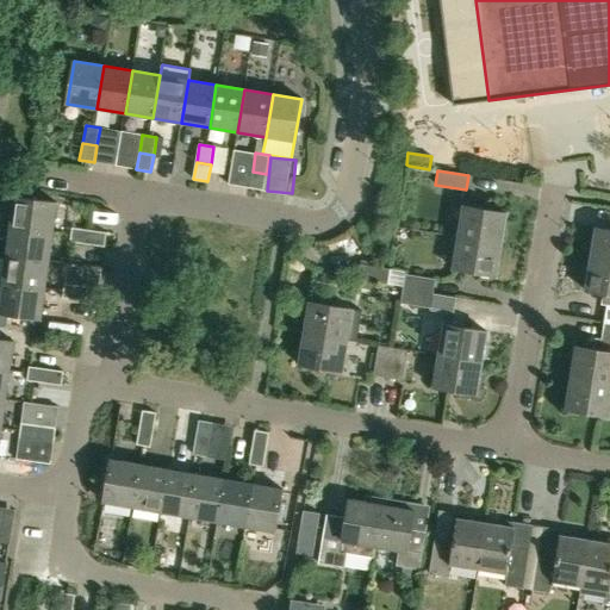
[(267,174),(253,172),(249,188),(263,191),(267,174)]
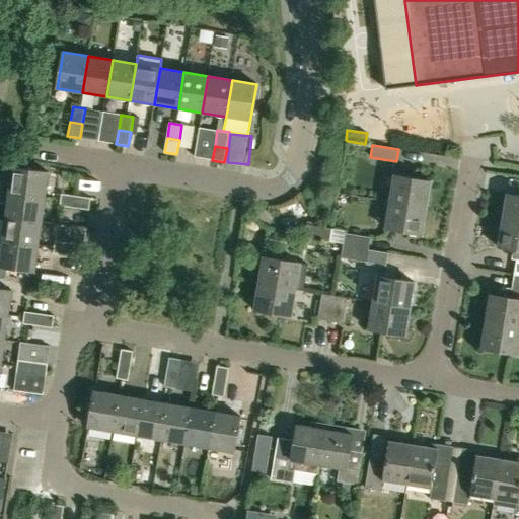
[(9,194),(46,199),(49,172),(12,168),(9,194)]
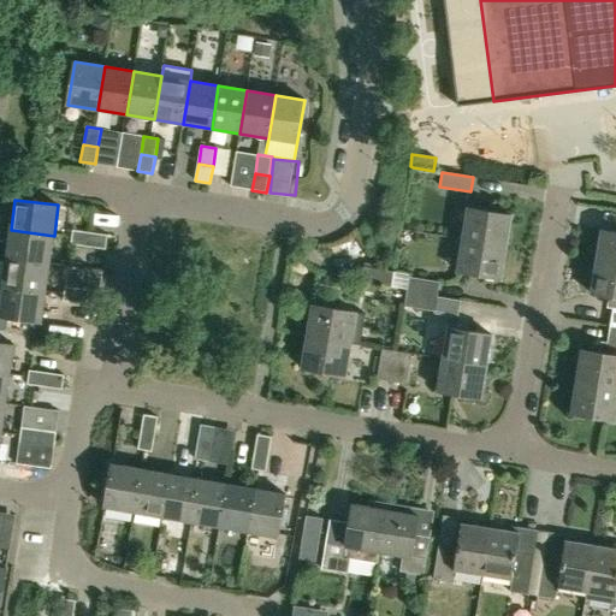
[(468,208),(463,240),(507,247),(511,215),(468,208)]
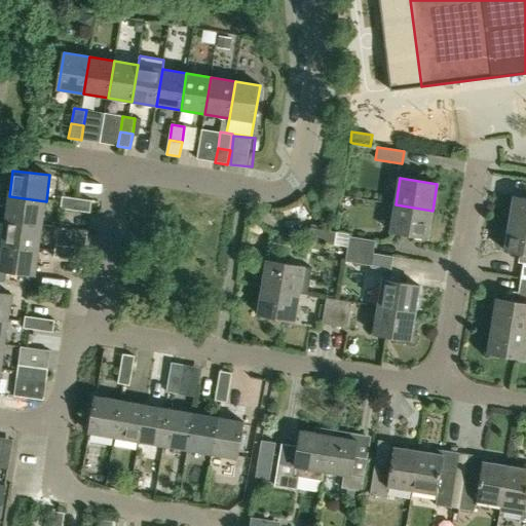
[(5,220),(42,225),(46,201),(9,196),(5,220)]
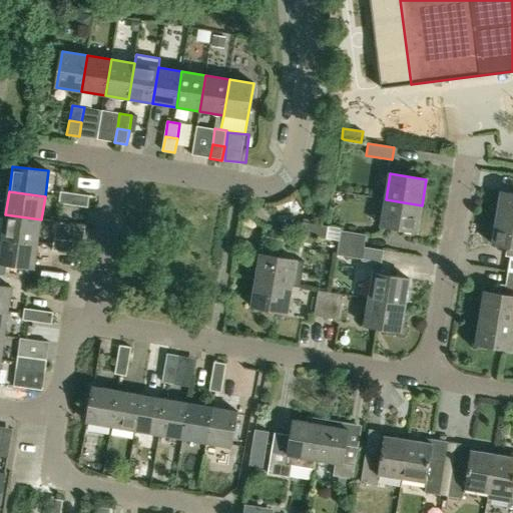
[(74,205),(75,193),(60,191),(58,203),(74,205)]
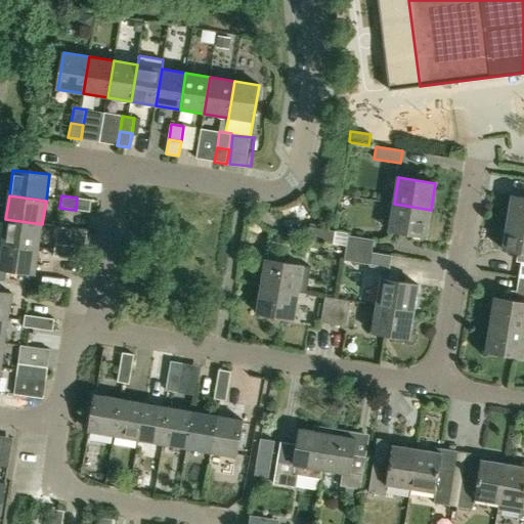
[(523,198),(512,197),(508,223),(523,225),(523,198)]
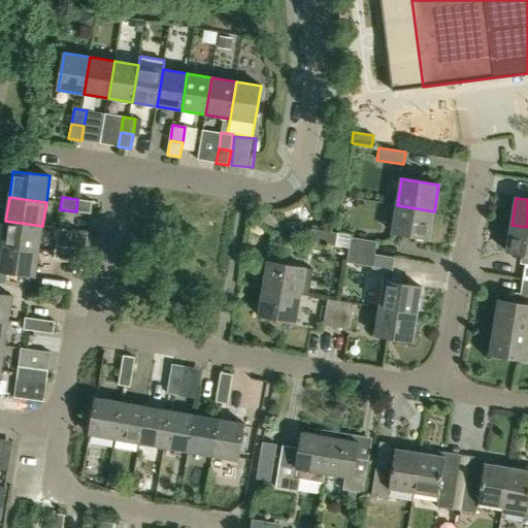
[(77,199),(76,211),(91,213),(92,201),(77,199)]
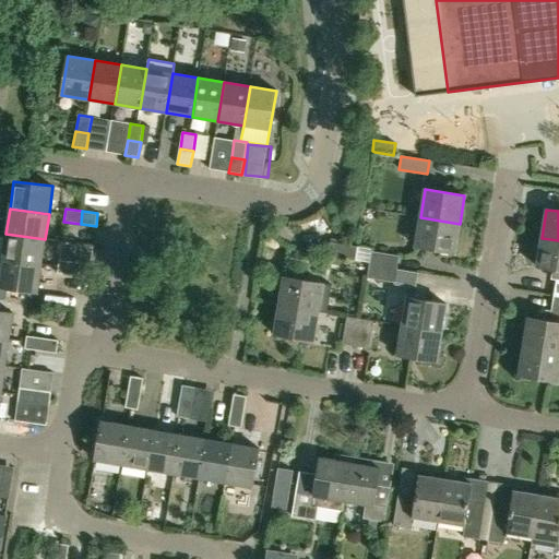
[(455,252),(460,224),(420,217),(416,247),(455,252)]
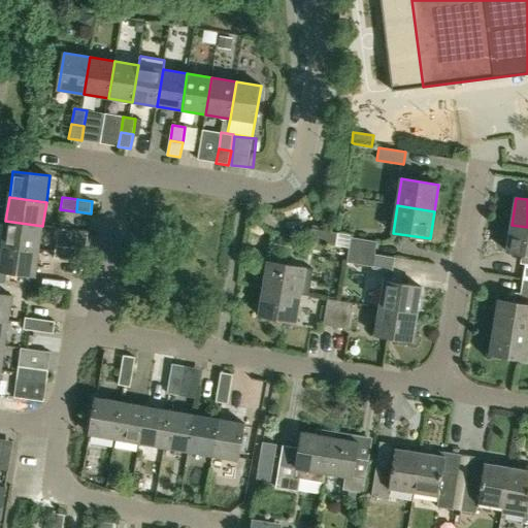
[(2,245),(39,251),(42,226),(5,221),(2,245)]
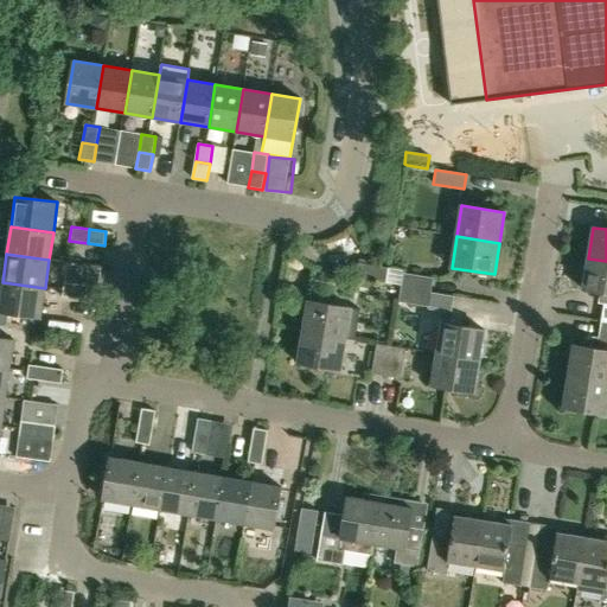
[(606,261),(588,259),(582,289),(599,292),(598,304),(604,305),(601,321),(606,321),(606,261)]
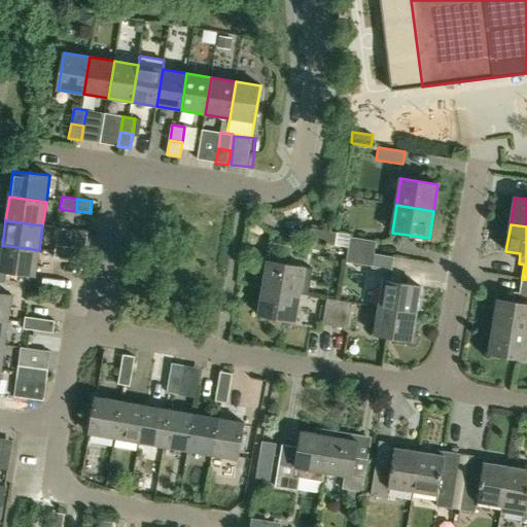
[(335,245),(337,233),(313,229),(311,241),(335,245)]
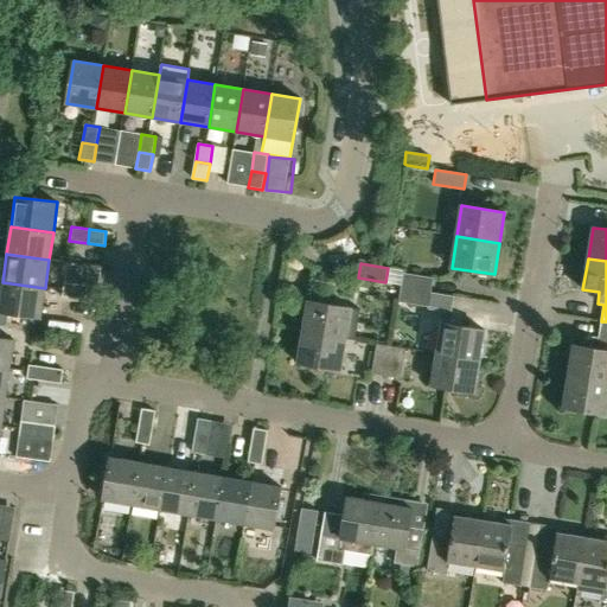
[(401,286),(430,292),(433,278),(403,273),(401,286)]
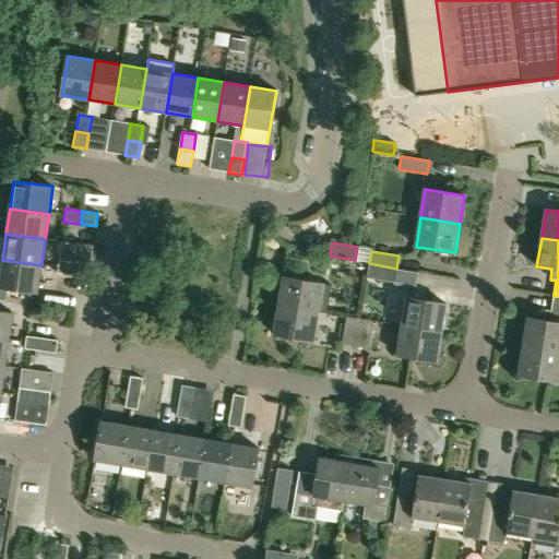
[(2,260),(0,276),(0,286),(38,292),(42,265),(2,260)]
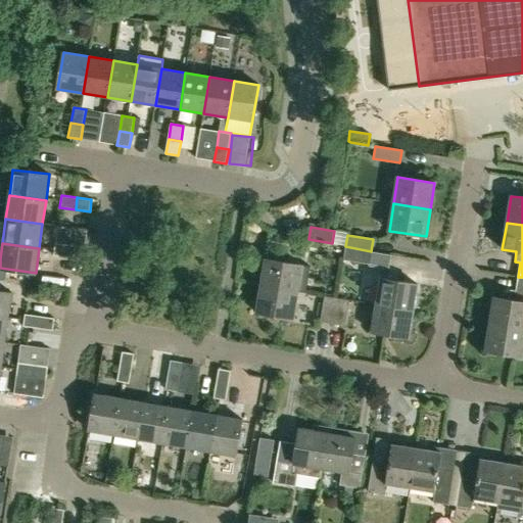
[(53,255),(68,257),(70,246),(54,244),(53,255)]
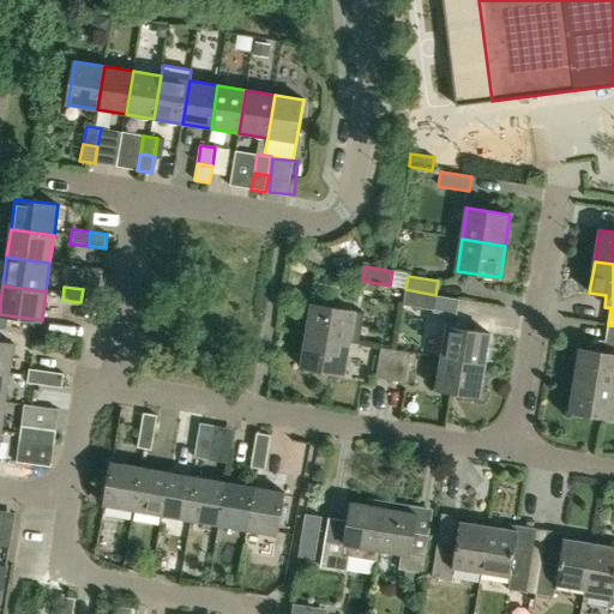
[(83,289),(80,302),(97,305),(100,292),(83,289)]
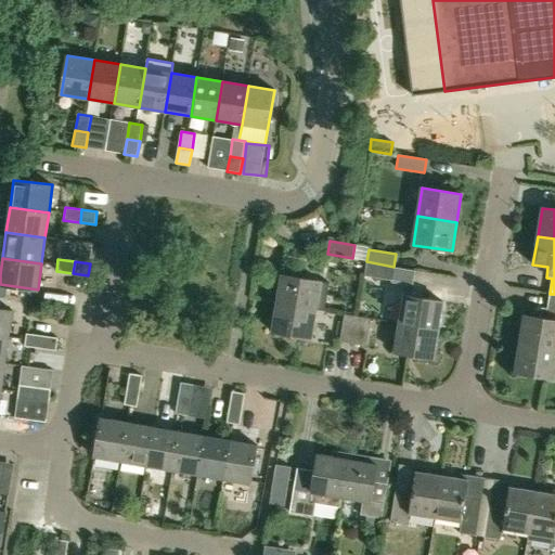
[(391,281),(394,267),(366,261),(364,276),(391,281)]
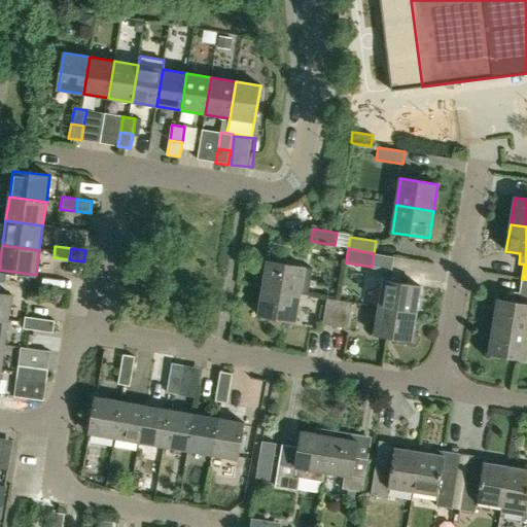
[(301,294),(305,268),(268,261),(264,288),(301,294)]
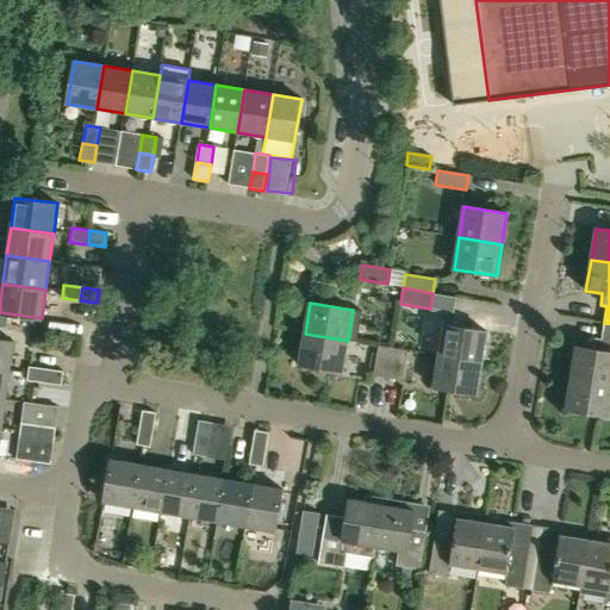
[(595,337),(593,350),(577,347),(571,378),(609,384),(609,323),(604,323),(602,338),(595,337)]
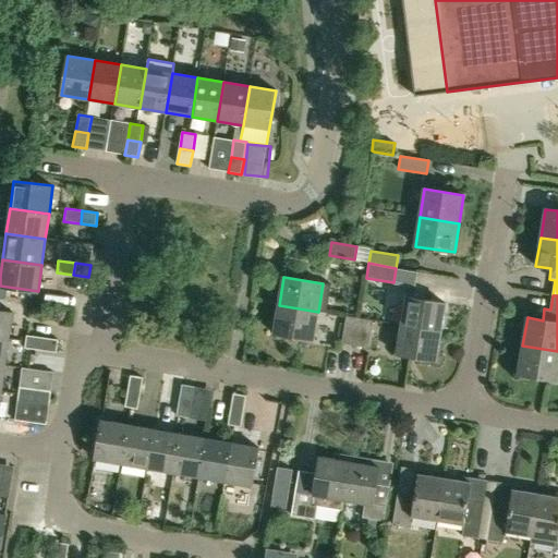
[(446,303),(407,298),(401,326),(441,332),(446,303)]
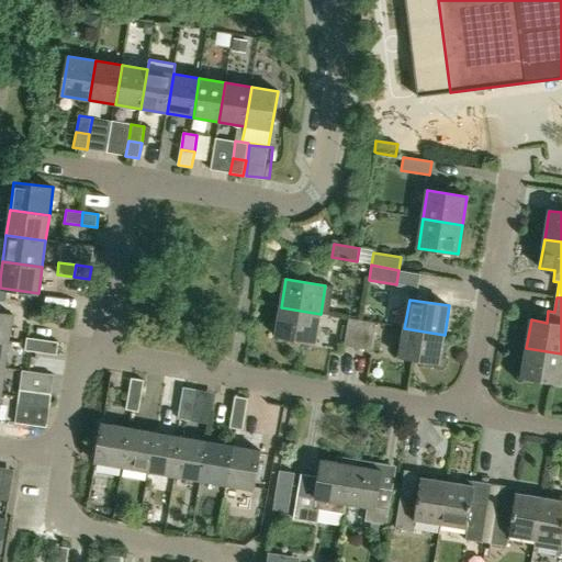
[(321,314),(281,307),(276,336),(316,343),(321,314)]
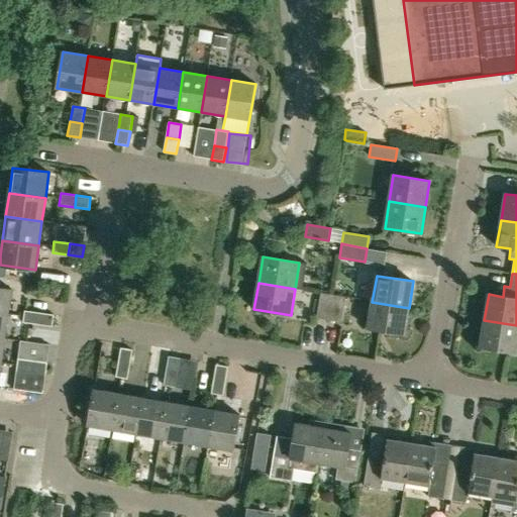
[(0,288),(0,313),(8,315),(12,290),(0,288)]
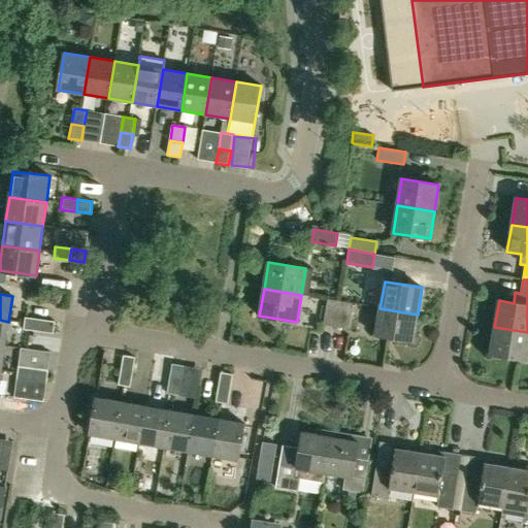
[(323,326),(336,328),(340,301),(327,299),(323,326)]
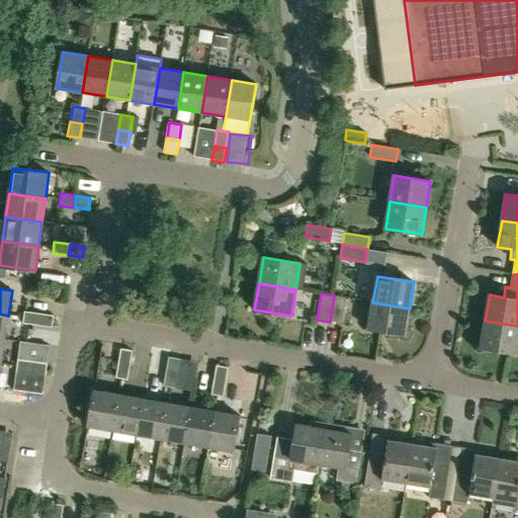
[(334,295),(330,322),(342,324),(346,297),(334,295)]
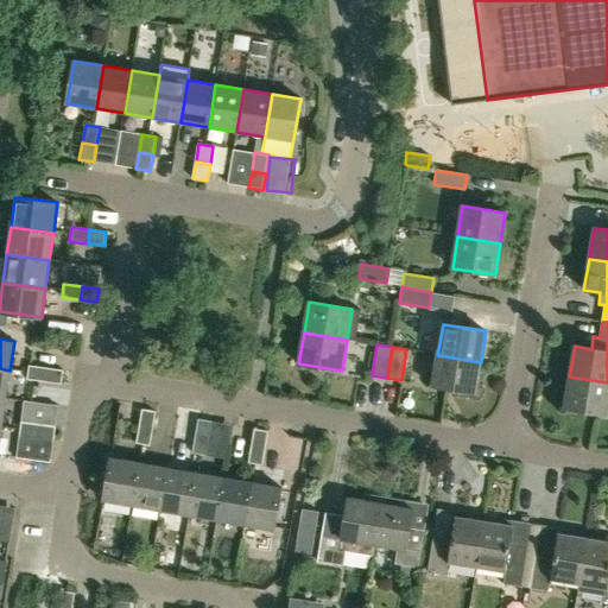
[(476,393),(481,362),(437,355),(432,386),(476,393)]
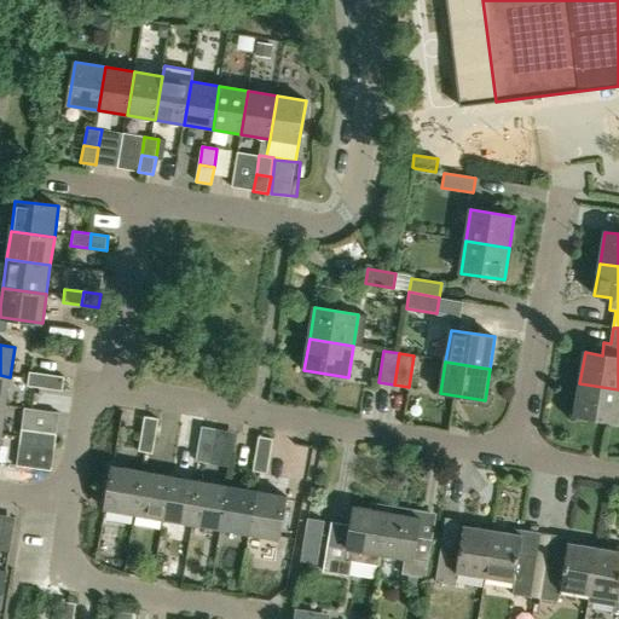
[(46,389),(47,375),(30,372),(28,387),(46,389)]
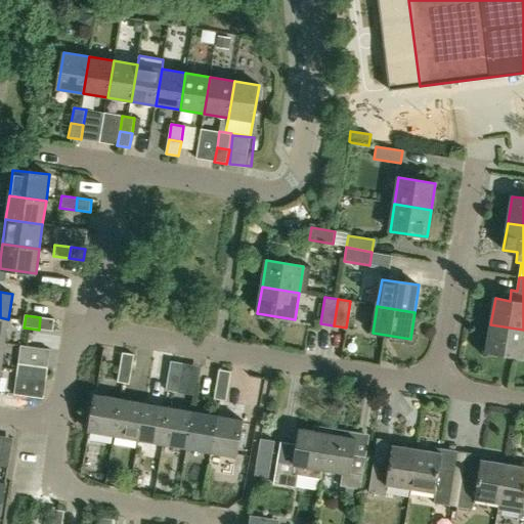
[(0,317),(0,342),(5,344),(8,319),(0,317)]
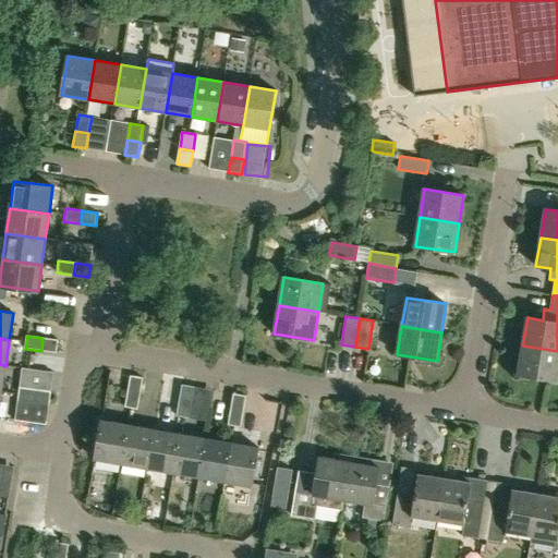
[(43,338),(41,351),(57,353),(59,340),(43,338)]
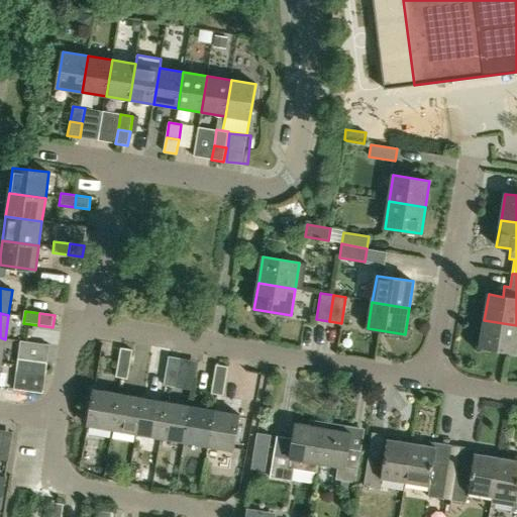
[(516,350),(516,325),(484,320),(480,347),(516,353),(516,350)]
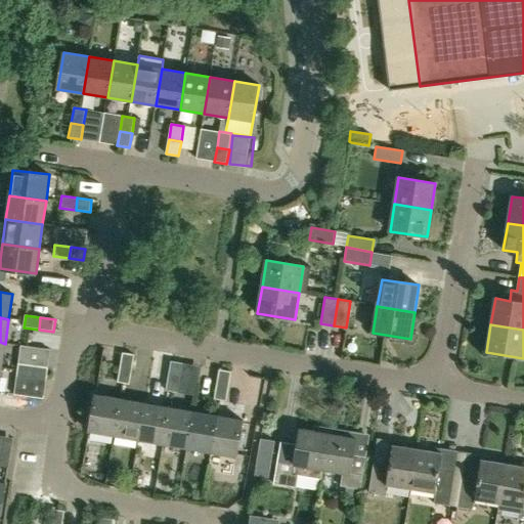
[(120,367),(132,369),(134,354),(122,352),(120,367)]
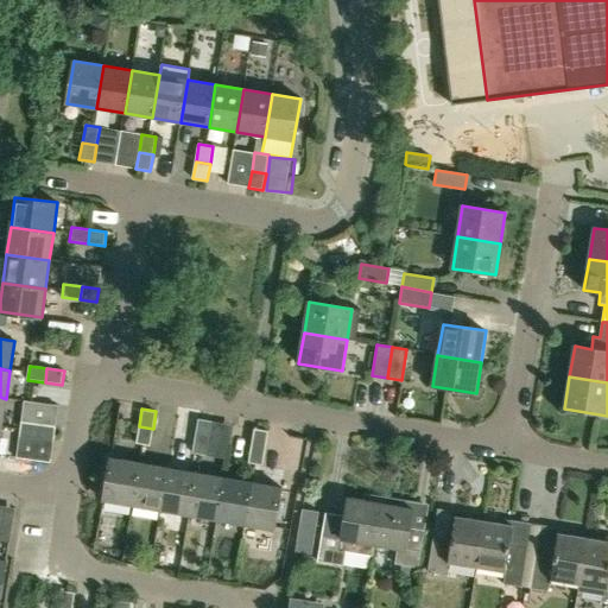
[(210,438),(213,422),(198,419),(196,436),(210,438)]
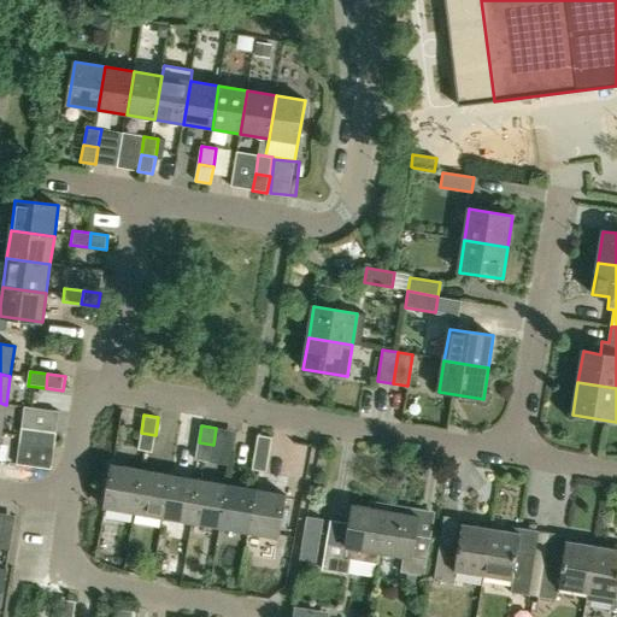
[(37,445),(40,430),(22,428),(21,442),(37,445)]
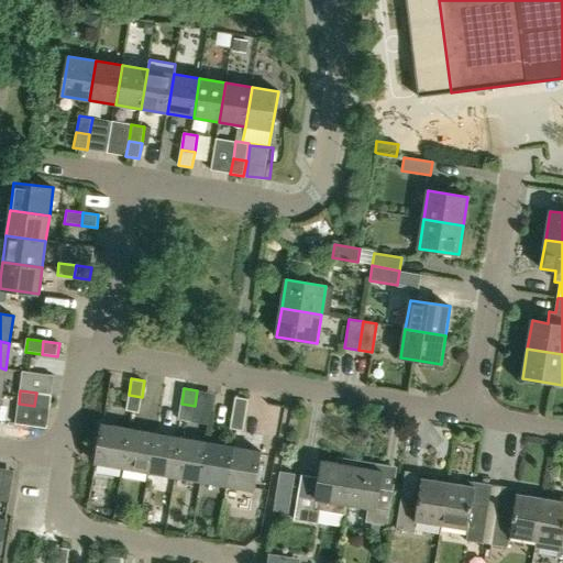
[(51,408),(52,395),(36,393),(34,406),(51,408)]
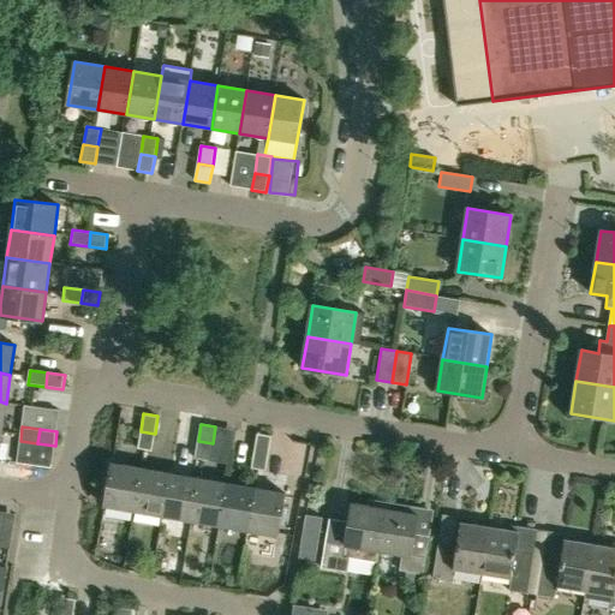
[(151,451),(155,434),(141,431),(137,448),(151,451)]
